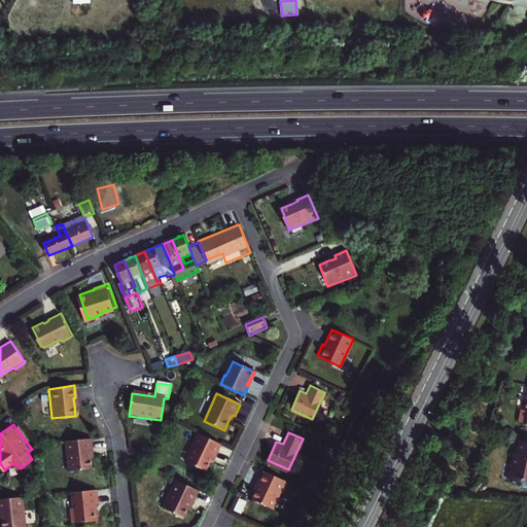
[(216,458),(222,445),(199,434),(186,462),(207,471),(212,461),(214,457),(216,458)]
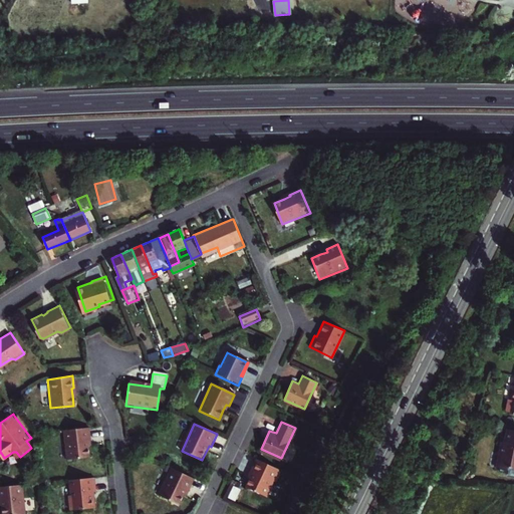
[(89,426),(64,429),(67,457),(89,455),(88,444),(88,438),(90,438),(89,426)]
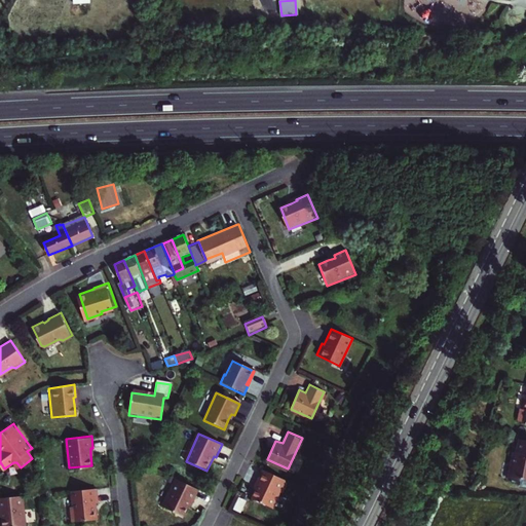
[(525,442),(521,442),(518,454),(516,453),(510,481),(513,482),(512,484),(521,486),(522,481),(525,481),(525,442)]
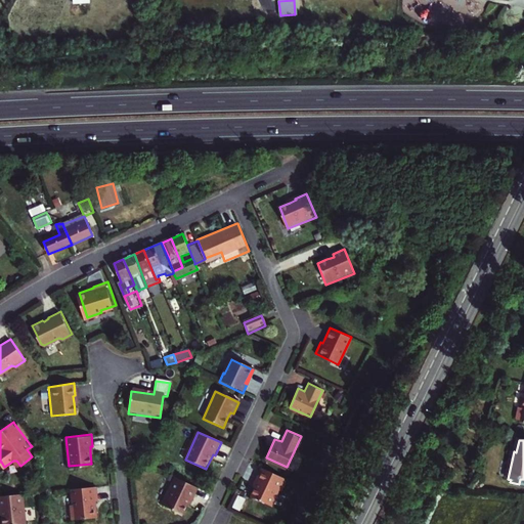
[(262,466),(256,480),(258,480),(255,486),(251,495),(271,505),(285,477),(262,466)]
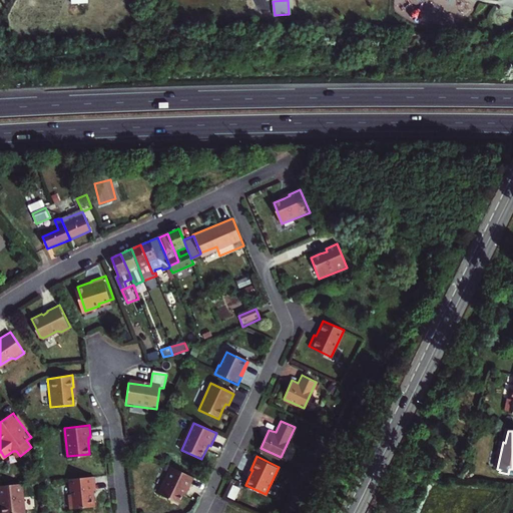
[(180,506),(184,496),(187,490),(189,491),(195,479),(171,469),(159,496),(180,506)]
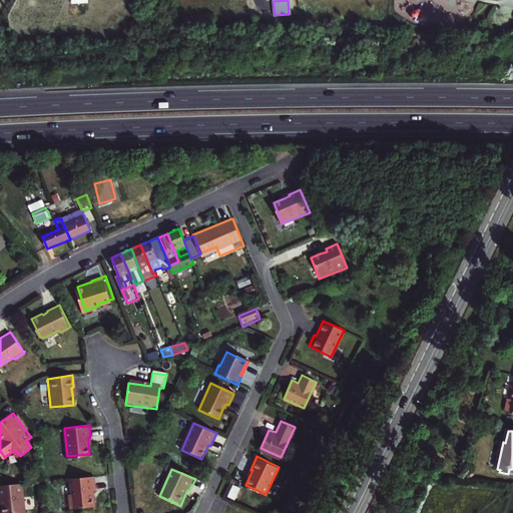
[(94,474),(69,477),(71,493),(68,493),(70,508),(95,505),(93,489),(96,488),(94,474)]
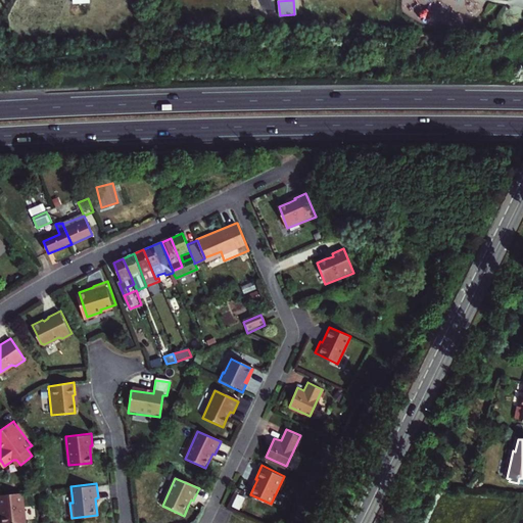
[(19,522),(26,522),(22,492),(0,494),(0,507),(1,513),(2,522),(19,522)]
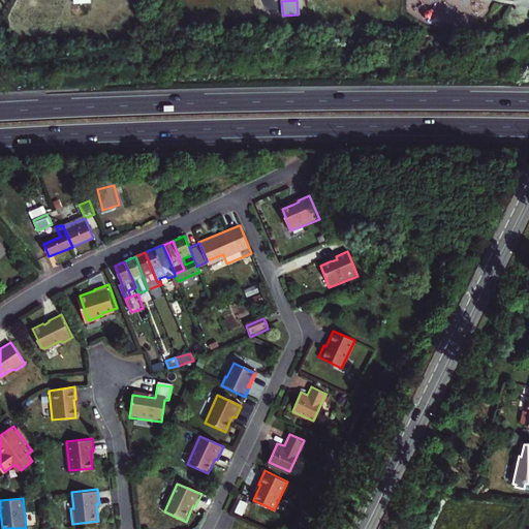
All buildings are outlined.
